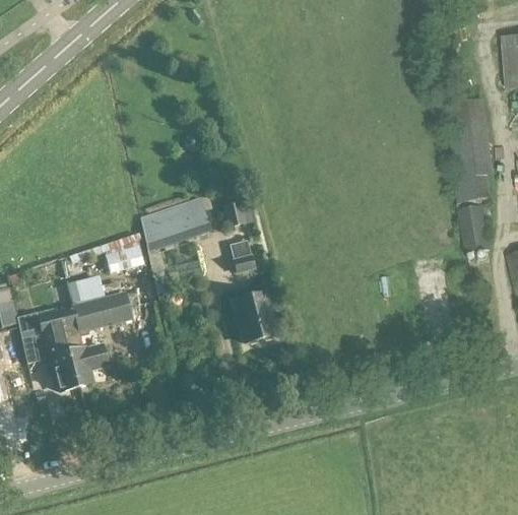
[(517,34),(505,35),(509,85),(517,84),(517,34)]
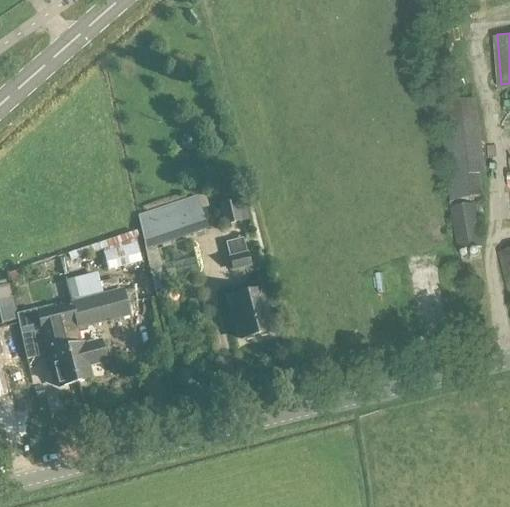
[(471,97),(442,100),(451,205),(450,205),(458,247),(483,243),(473,194),(480,194),(471,97)]
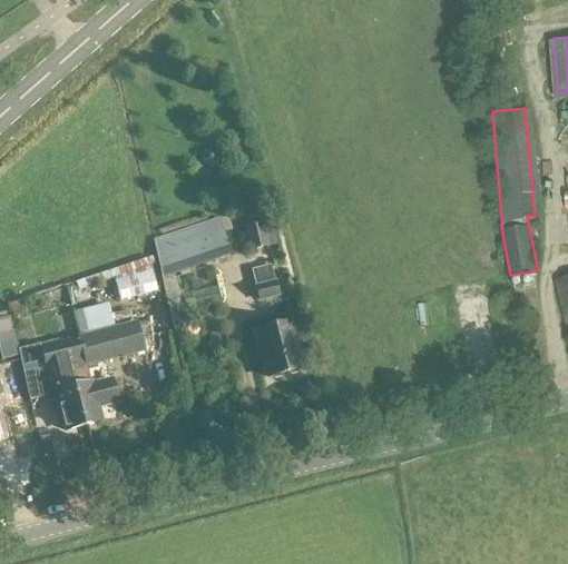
[(219,217),(156,237),(163,273),(231,249),(219,217)]
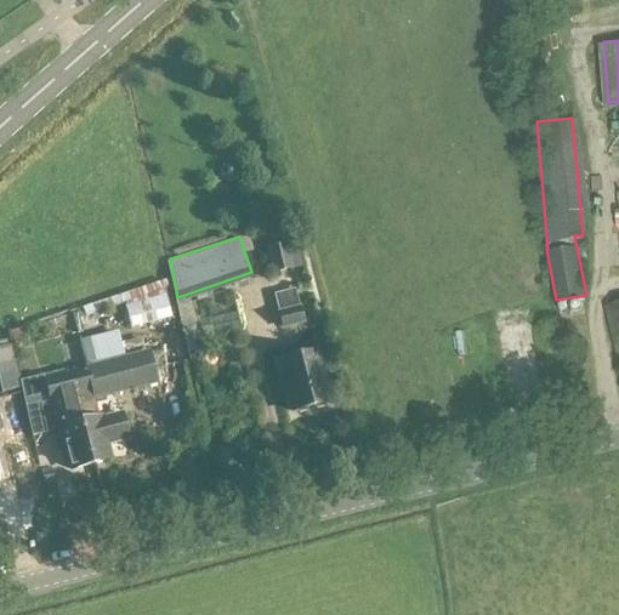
[(295,263),(290,238),(262,244),(265,254),(271,252),(274,268),(295,263)]
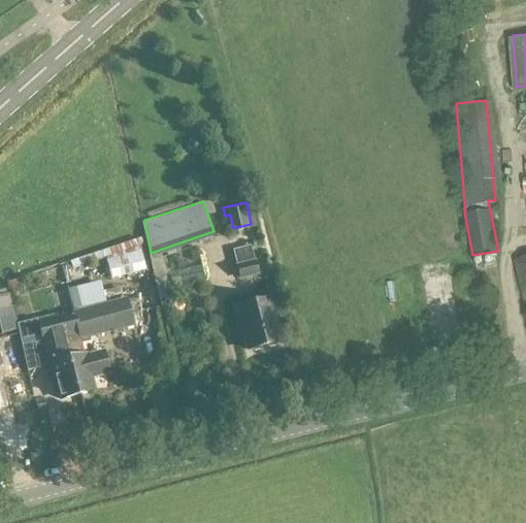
[(259,270),(251,242),(235,247),(243,274),(259,270)]
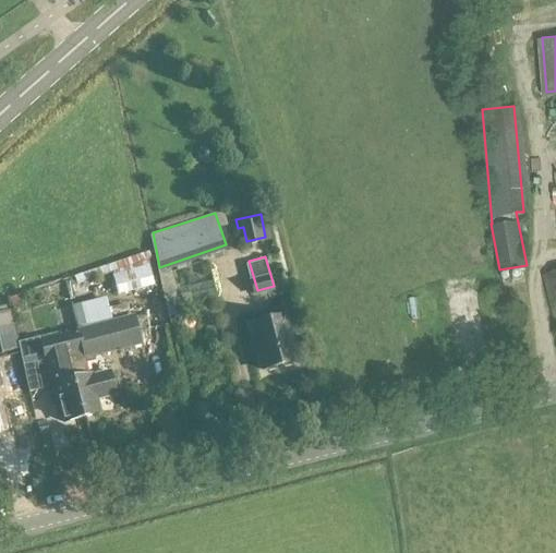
[(119,291),(156,281),(152,263),(115,272),(119,291)]
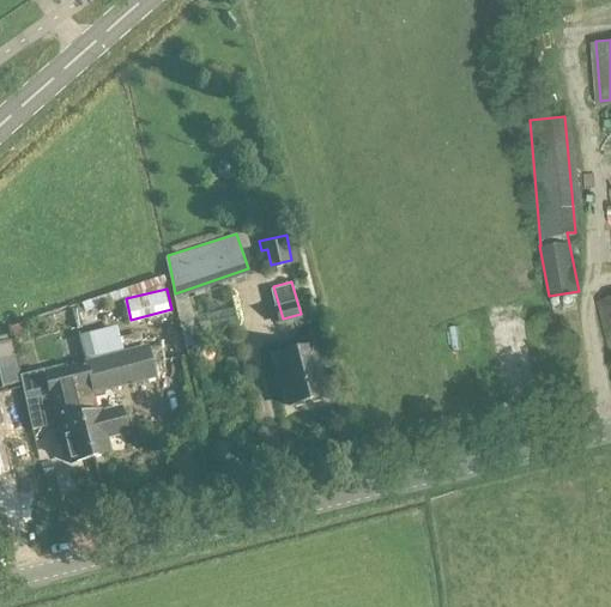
[(610,296),(600,298),(610,339),(610,296)]
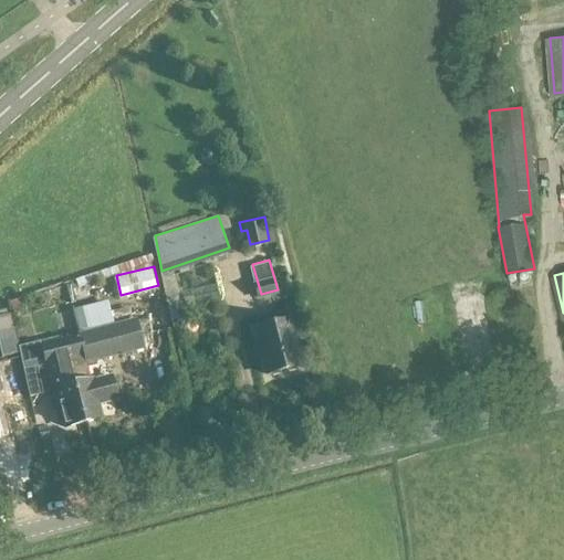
[(83,331),(64,336),(69,356),(72,369),(77,389),(85,419),(103,414),(100,400),(118,395),(114,373),(94,378),(89,358),(123,349),(145,344),(138,318),(116,324),(111,298),(76,307),(83,331)]
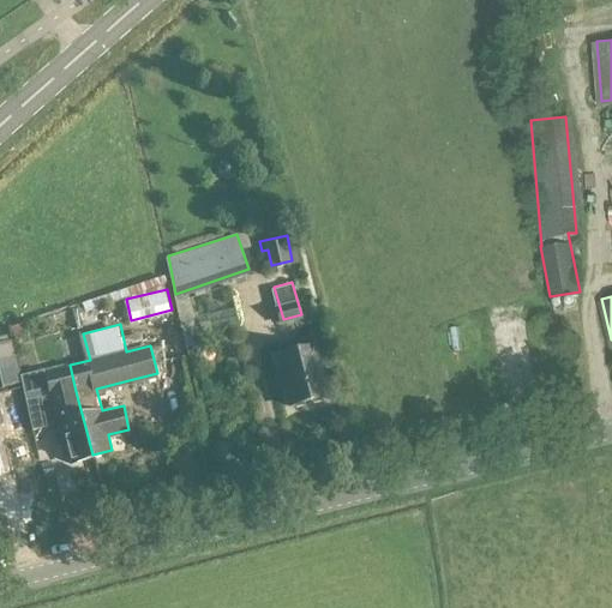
[(223,332),(208,332),(208,351),(223,351),(223,332)]
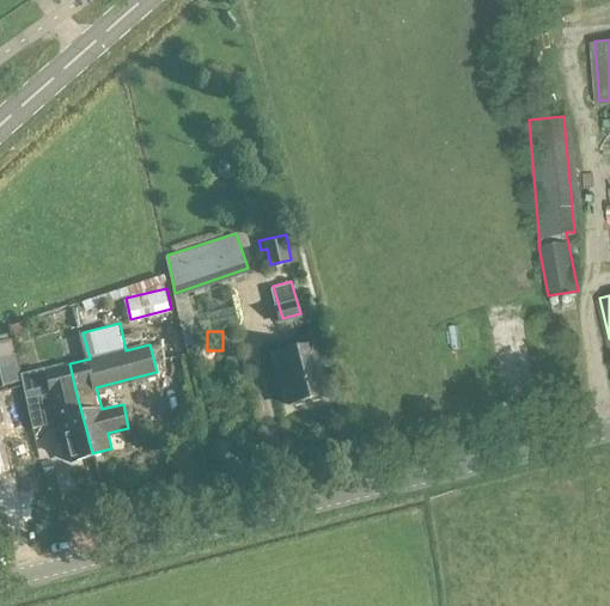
[(0,340),(0,354),(17,352),(13,336),(0,340)]
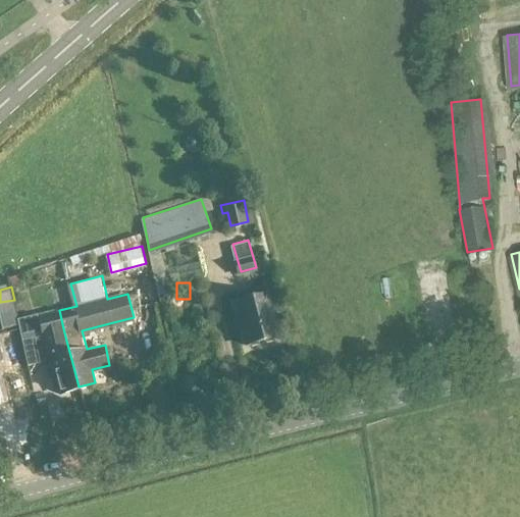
[(267,340),(274,338),(275,334),(278,334),(267,293),(237,301),(247,342),(250,341),(253,344),(259,342),(260,339),(264,338),(267,340)]
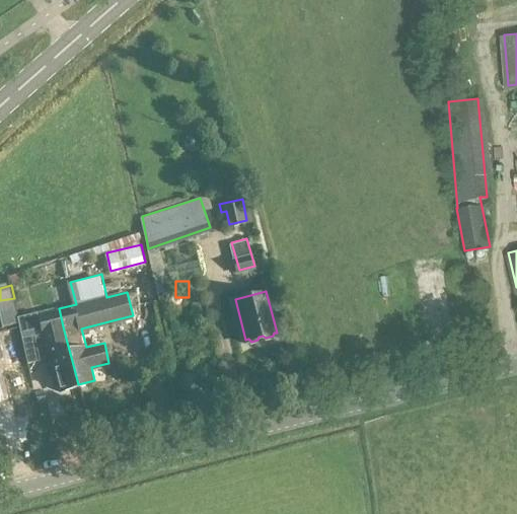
[(58,305),(18,315),(29,361),(41,359),(34,334),(45,332),(48,342),(42,343),(50,373),(58,371),(62,388),(78,384),(71,357),(66,339),(63,326),(59,308),(58,305)]
